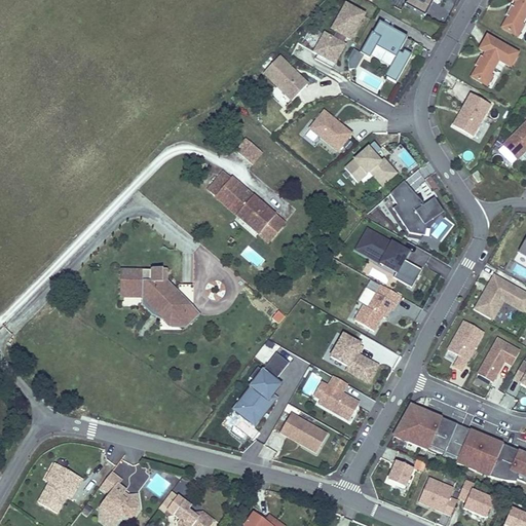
[(406,0),(405,4),(423,14),(430,0),(406,0)]
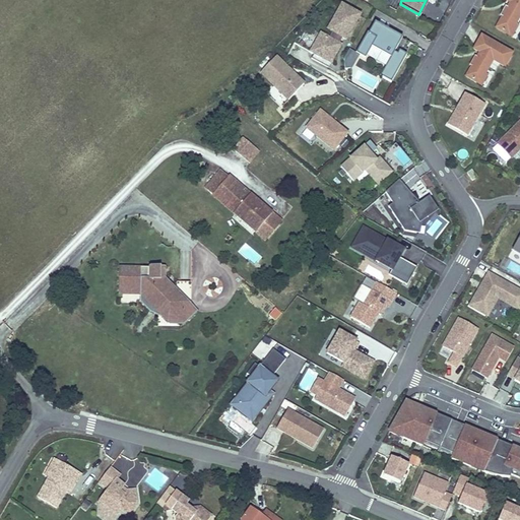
[(519,0),(505,0),(511,3),(509,8),(505,6),(500,15),(502,16),(496,26),(509,35),(519,14),(519,0)]
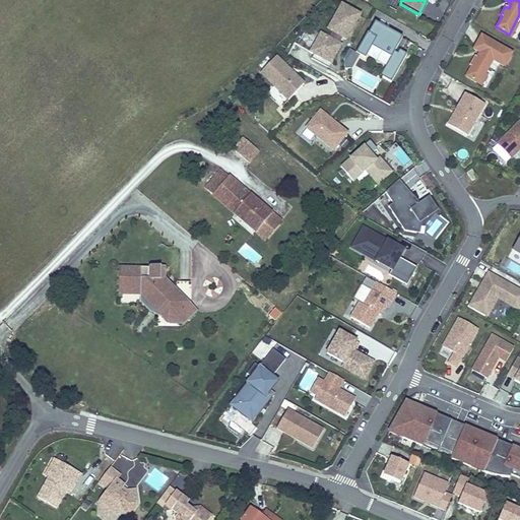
[(320,33),(310,51),(329,62),(339,45),(335,42),(338,35),(345,39),(359,14),(340,4),(327,28),(331,30),(328,38),(320,33)]
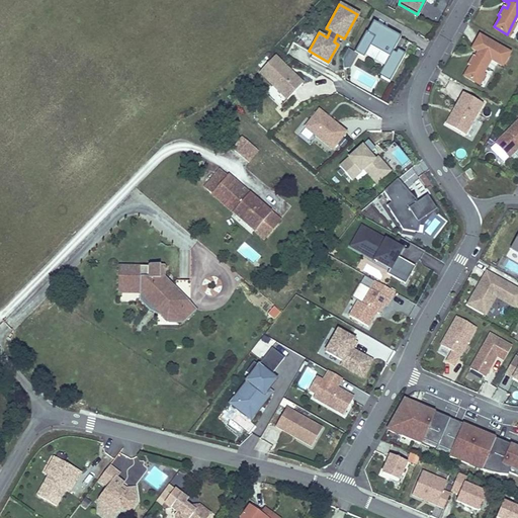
[(365,32),(353,52),(356,54),(362,57),(369,46),(387,57),(377,75),(389,82),(404,55),(397,50),(395,54),(392,52),(397,44),(399,39),(400,37),(372,21),(366,32),(365,32)]
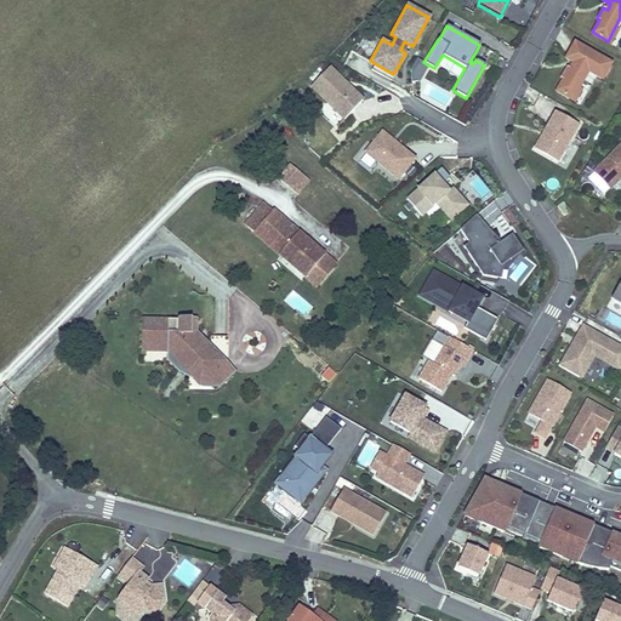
[(611,64),(575,44),(567,60),(575,64),(571,69),(568,67),(560,78),(564,80),(557,91),(573,101),(588,72),(603,80),(611,64)]
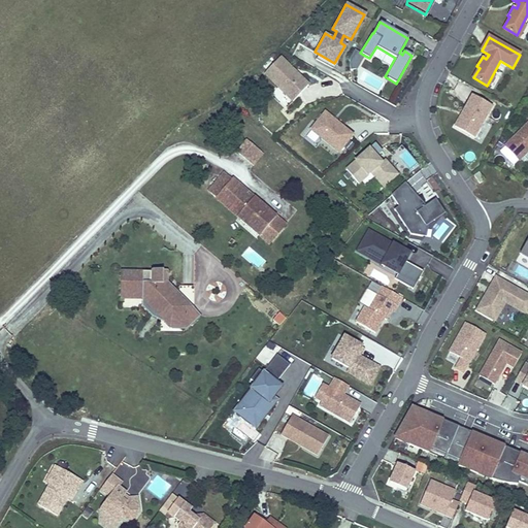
[(360,53),(354,50),(348,59),(350,69),(355,68),(363,55),(360,53)]
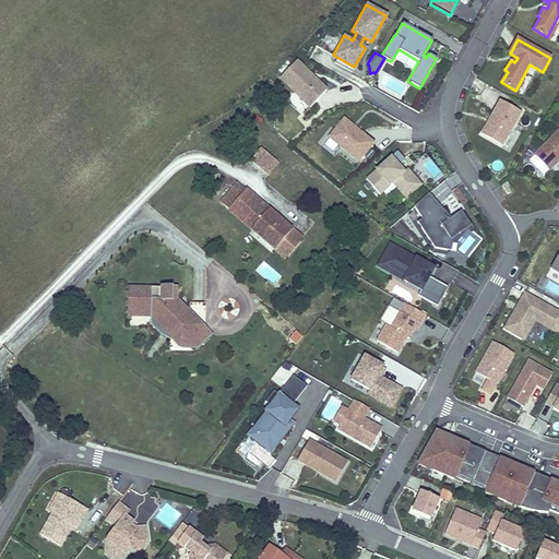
[(296,61),(280,78),(310,107),(326,90),(296,61)]
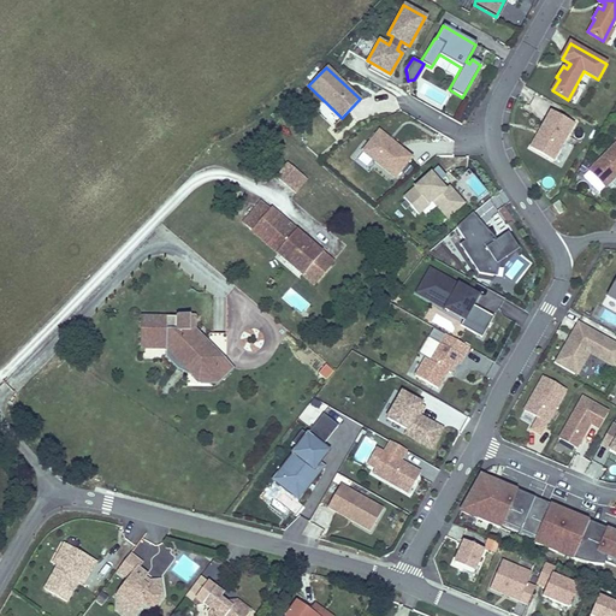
[(416,96),(443,108),(449,93),(422,82),(416,96)]
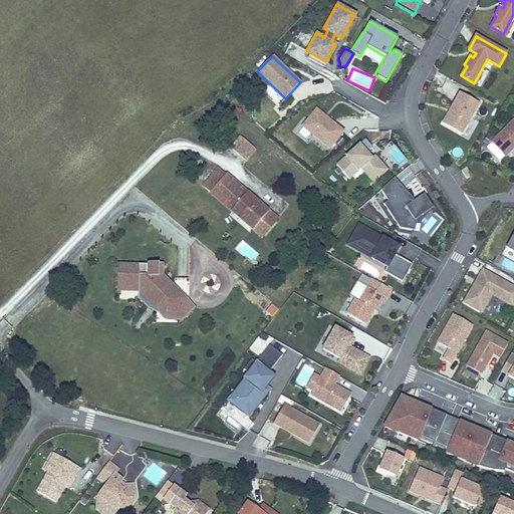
[(273,89),(269,94),(277,103),(282,99),(273,89)]
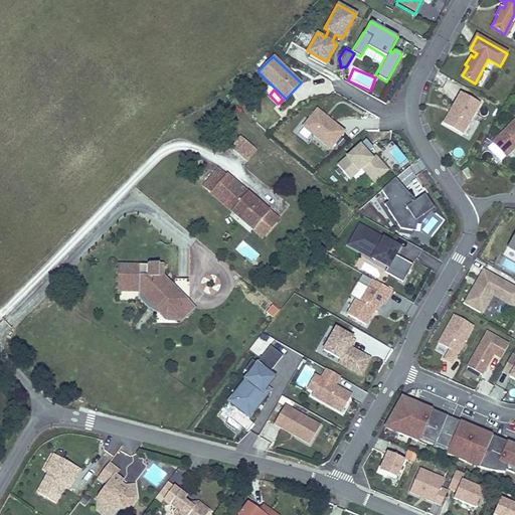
[(480,104),(460,93),(443,123),(462,134),(480,104)]
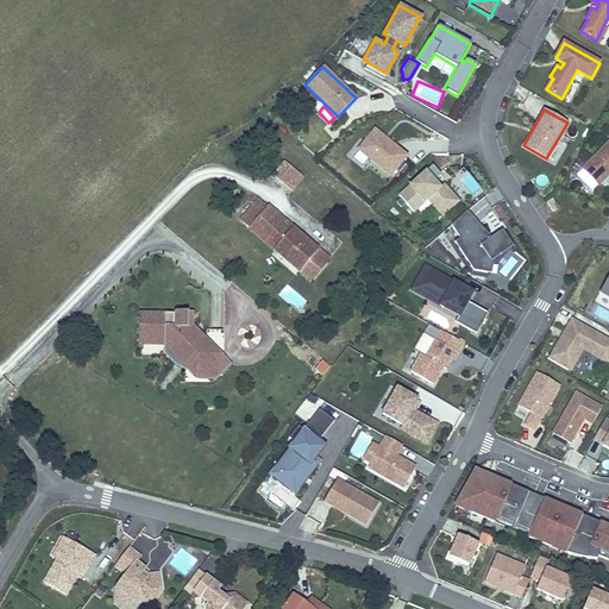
[(374,129),(357,149),(389,175),(406,155),(374,129)]
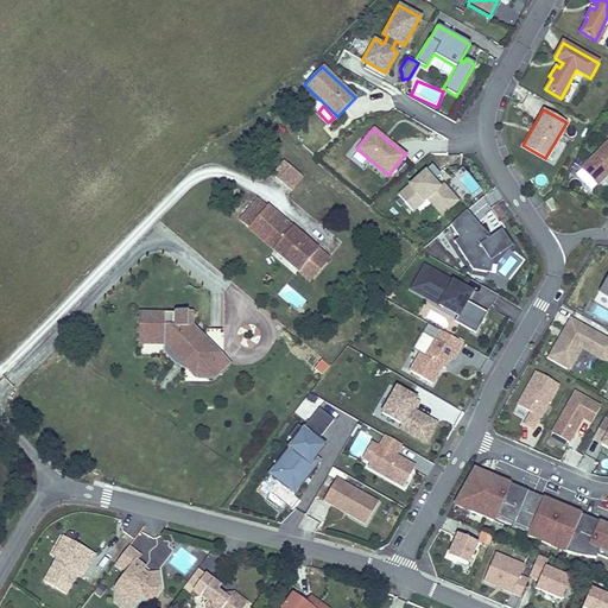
[(558,141),(548,162),(555,165),(565,145),(558,141)]
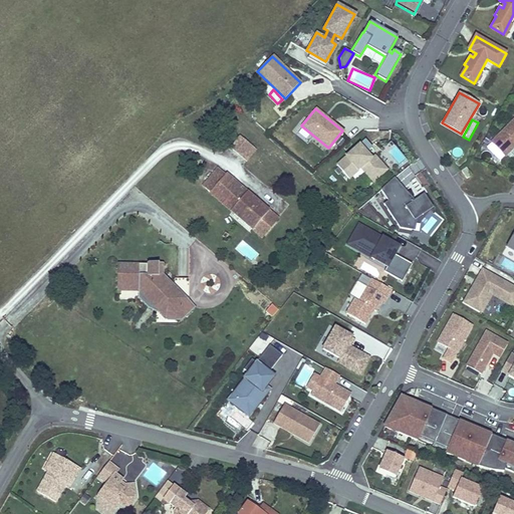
[(513,119),(491,142),(504,156),(513,146),(513,145),(513,144),(513,142),(513,119)]
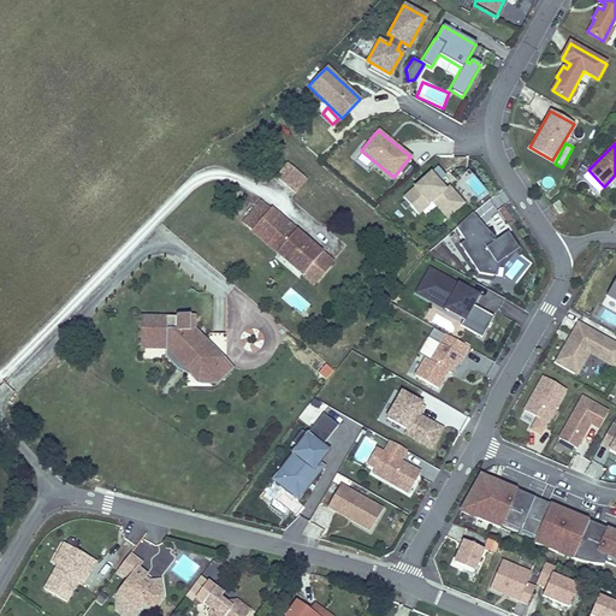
[(438,166),(403,196),(418,213),(432,201),(446,218),(463,203),(448,185),(444,189),(438,182),(445,176),(438,166)]
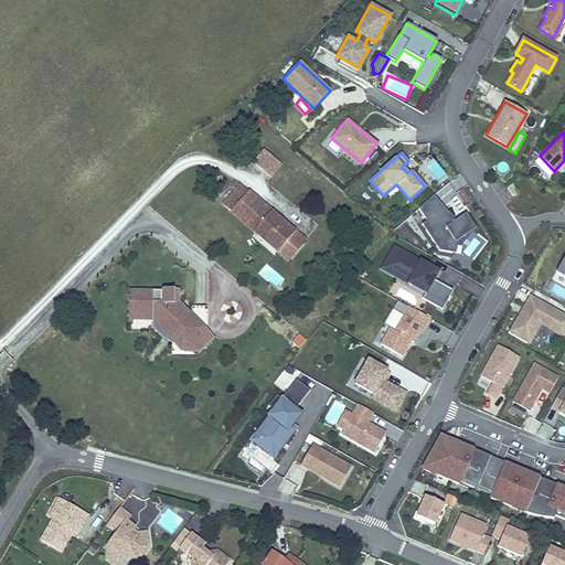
[(280,167),(265,153),(255,164),(270,178),(280,167)]
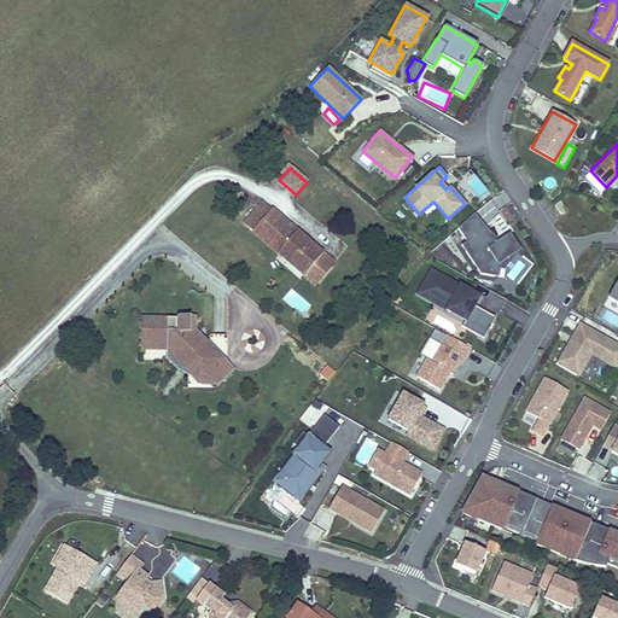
[(473,174),(466,181),(481,198),(489,191),(473,174)]
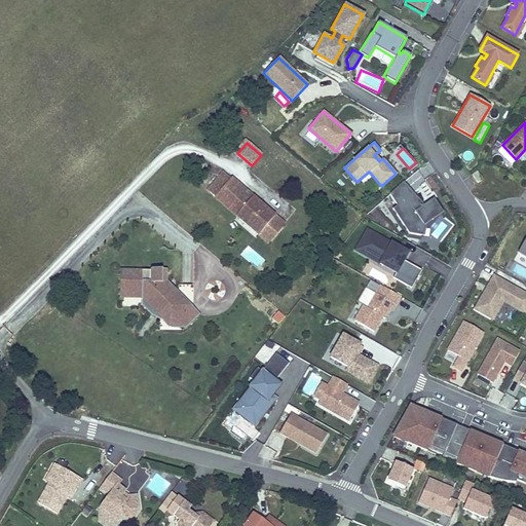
[(213,199),(234,218),(253,197),(231,178),(230,179),(222,172),(205,190),(214,198),(213,199)]
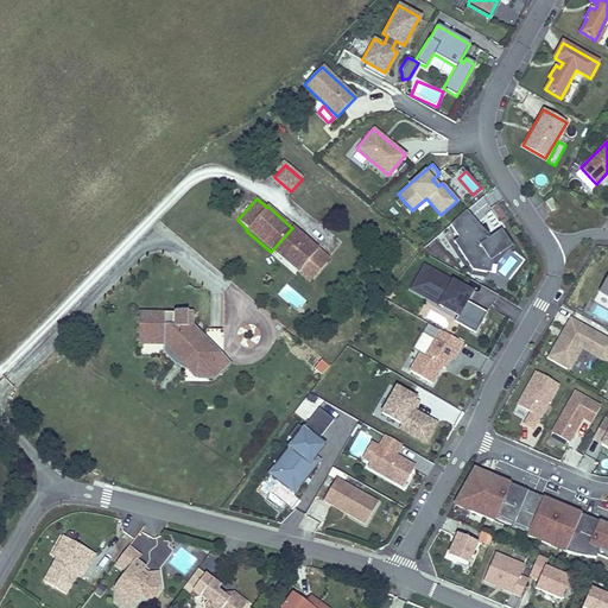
[(550,198),(544,202),(550,211),(556,208),(550,198)]
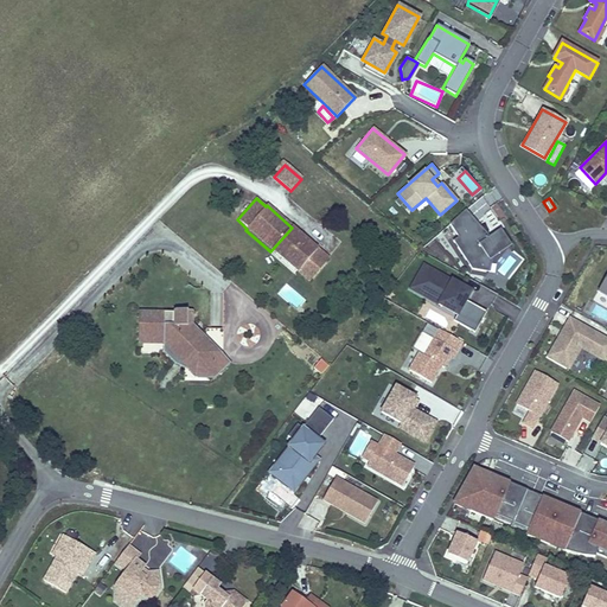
[(472,205),(477,216),(490,211),(485,199),(472,205)]
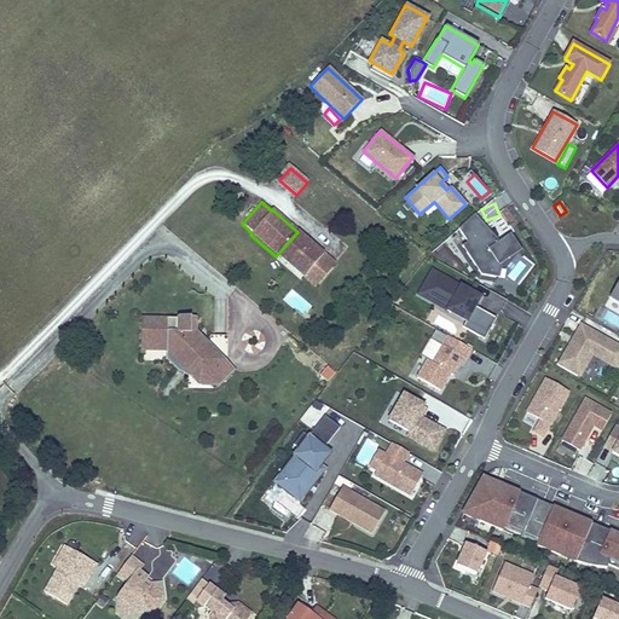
[(509,204),(499,212),(513,227),(521,220),(509,204)]
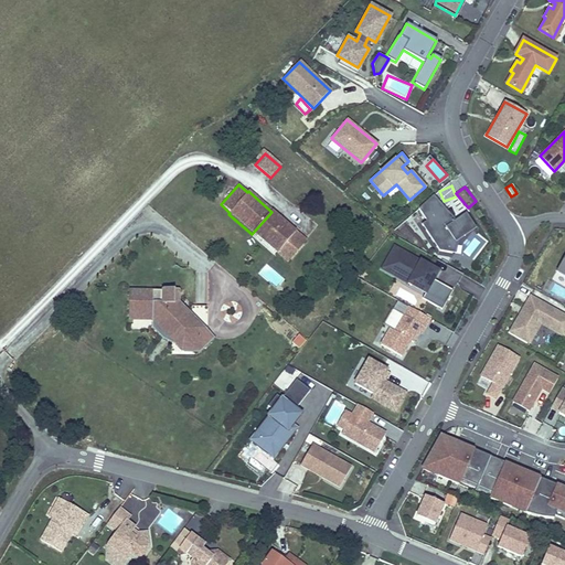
[(432,195),(418,208),(426,221),(422,223),(438,251),(451,252),(454,240),(471,228),(462,215),(452,221),(451,220),(449,222),(441,211),(443,210),(432,195)]
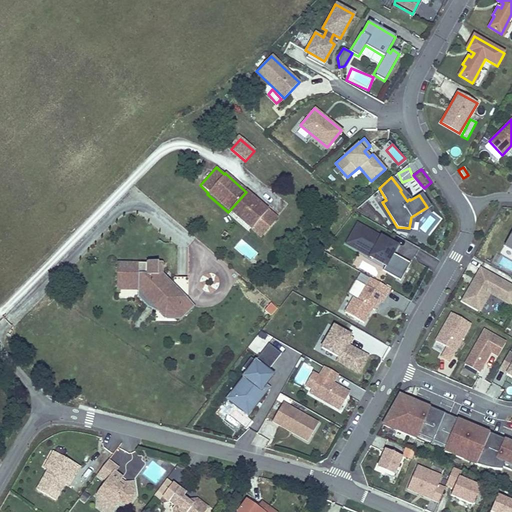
[(409,199),(401,190),(400,191),(407,201),(409,199)]
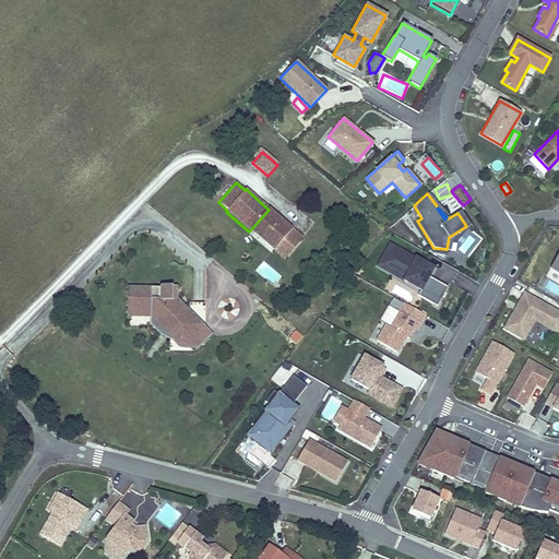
[(304,240),(269,210),(249,232),(284,262),(304,240)]
